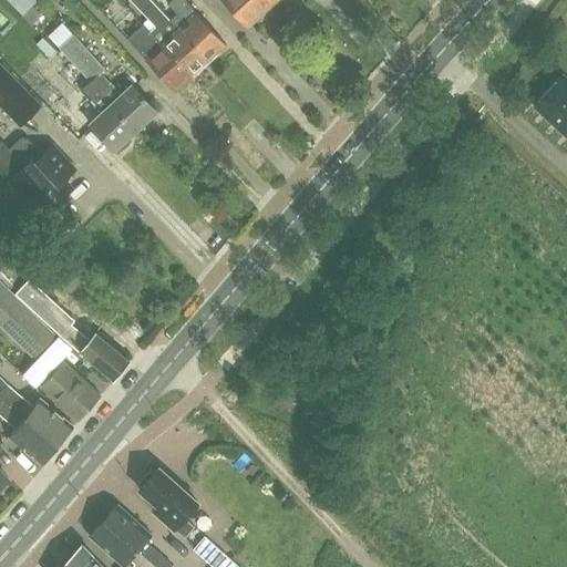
[(34,0),(8,0),(22,13),(32,24),(42,16),(31,4),(35,1),(34,0)]
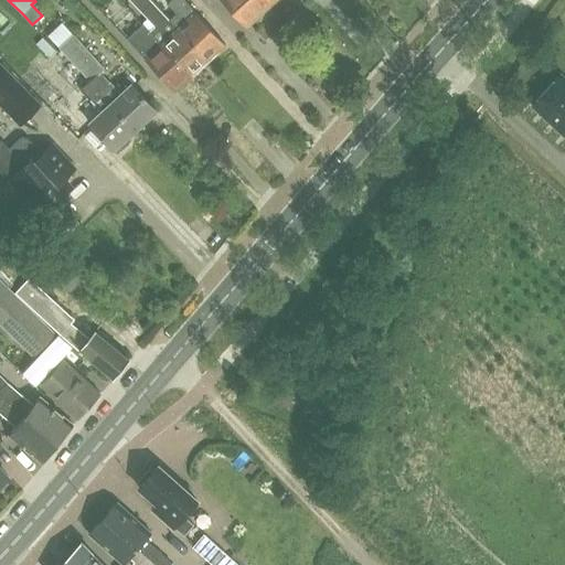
[(76,11),(64,0),(63,0),(62,2),(73,14),(76,11)]
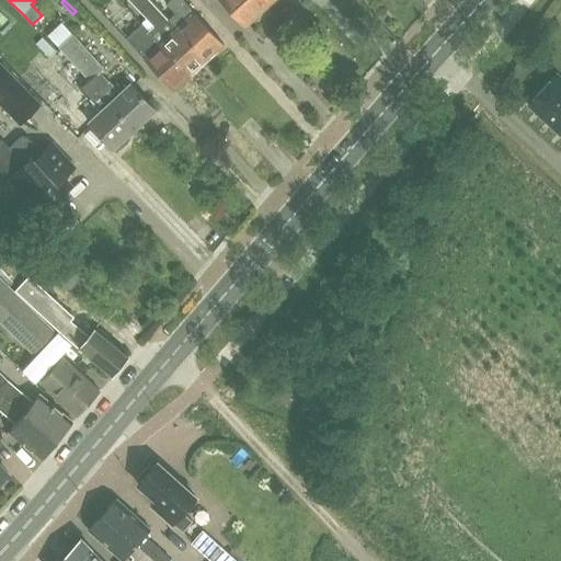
[(205,60),(224,45),(182,0),(169,0),(165,3),(174,13),(167,20),(175,29),(205,60)]
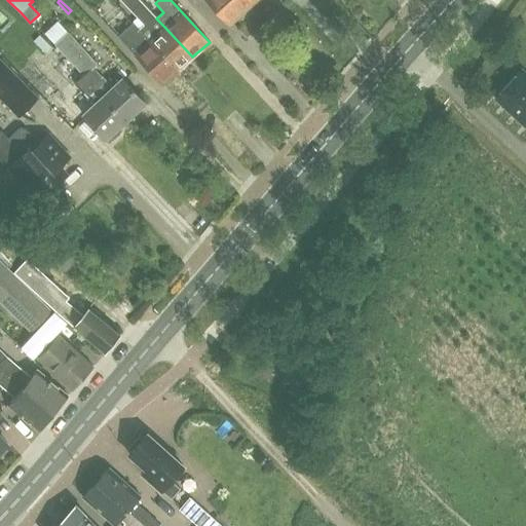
[(208,0),(229,24),(252,3),(248,0),(208,0)]
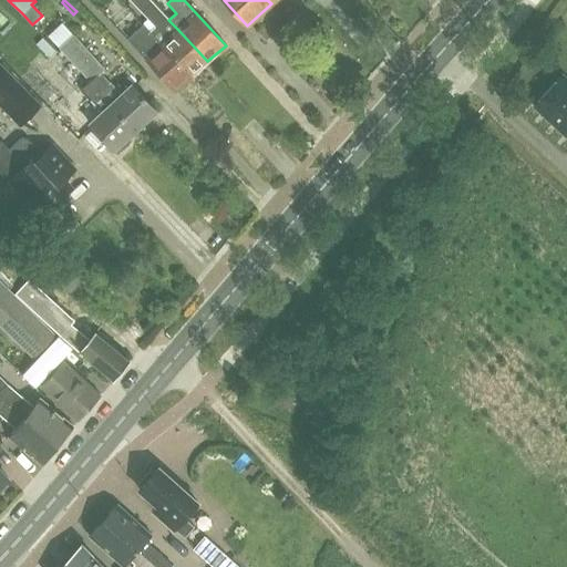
[(143,14),(145,18),(141,21),(191,76),(207,61),(177,29),(168,20),(154,4),(143,14)]
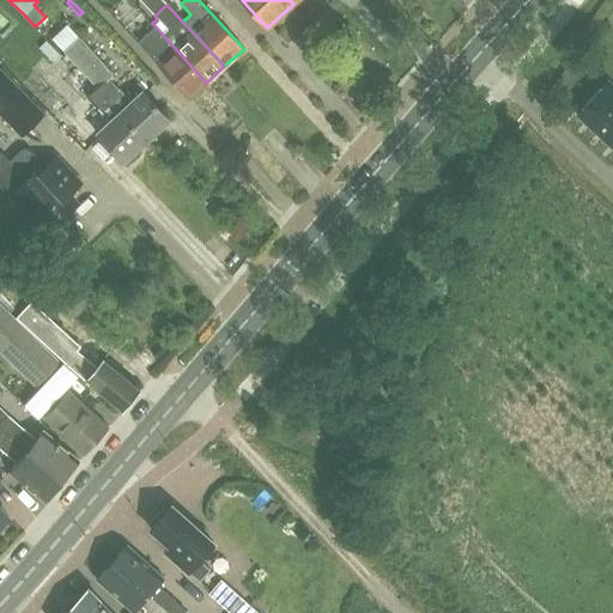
[(146,52),(156,64),(188,99),(206,83),(152,23),(134,40),(146,52)]
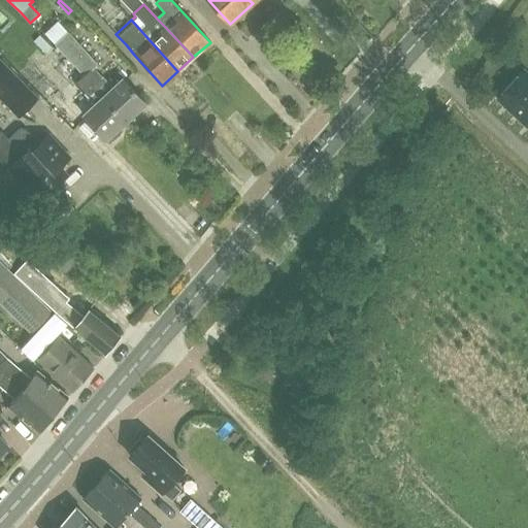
[(58,21),(43,33),(54,44),(63,54),(69,61),(84,76),(125,121),(144,103),(124,79),(112,90),(93,69),(98,65),(68,32),(58,21)]
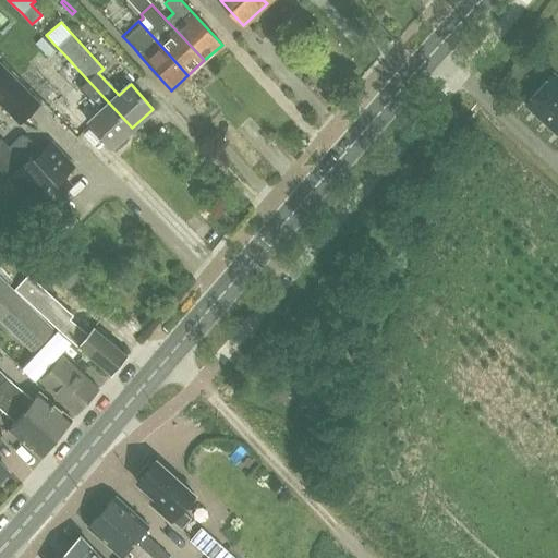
[(0,64),(0,101),(4,107),(20,122),(38,104),(24,89),(0,64)]
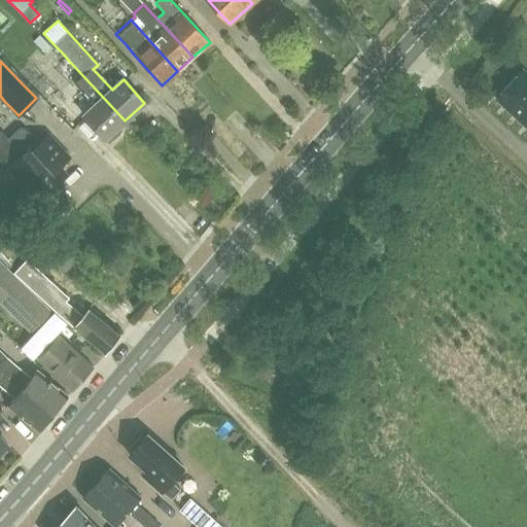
[(69,61),(36,93),(71,129),(83,116),(104,139),(107,142),(119,131),(117,128),(125,120),(83,76),(69,61)]
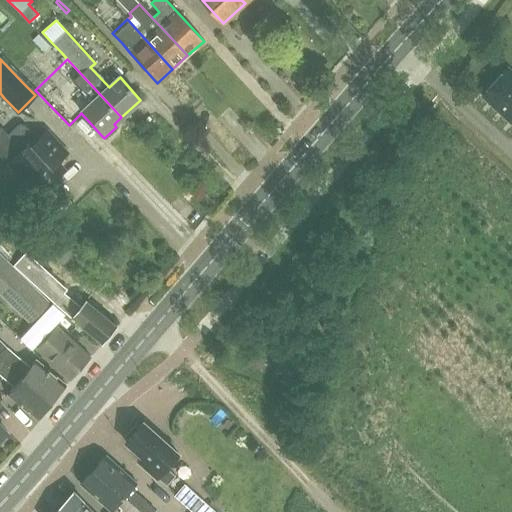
[(511,73),(507,70),(483,96),(511,122),(511,73)]
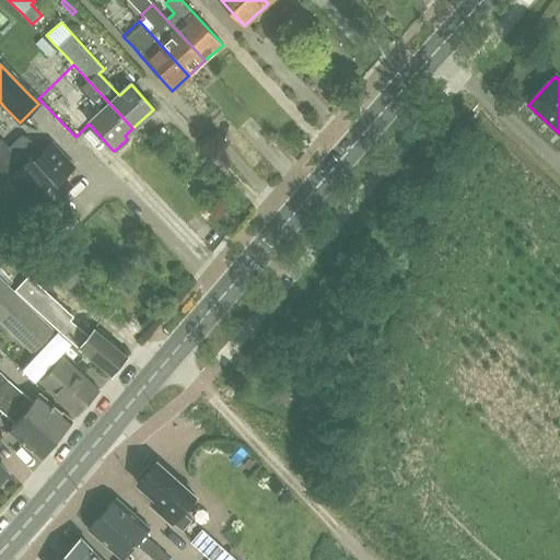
[(20,137),(9,148),(9,149),(25,165),(42,185),(56,200),(71,186),(62,177),(73,167),(51,143),(41,153),(26,138),(20,137)]
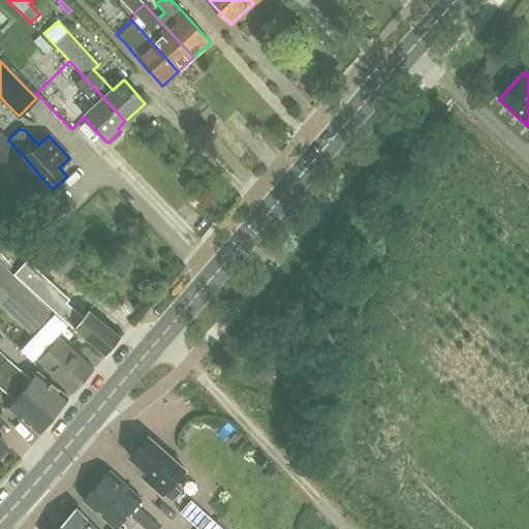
[(2,133),(0,134),(0,172),(32,208),(38,201),(53,189),(39,175),(24,156),(8,141),(8,139),(2,133)]
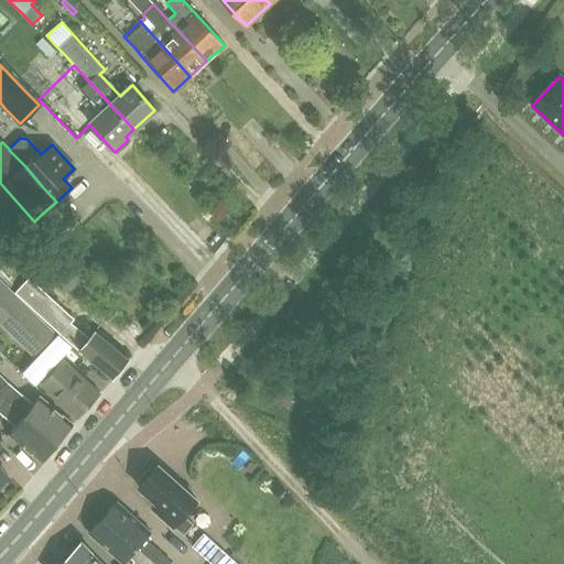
[(12,291),(66,339),(79,351),(80,350),(112,378),(128,359),(96,332),(90,339),(66,318),(71,313),(26,275),(12,291)]
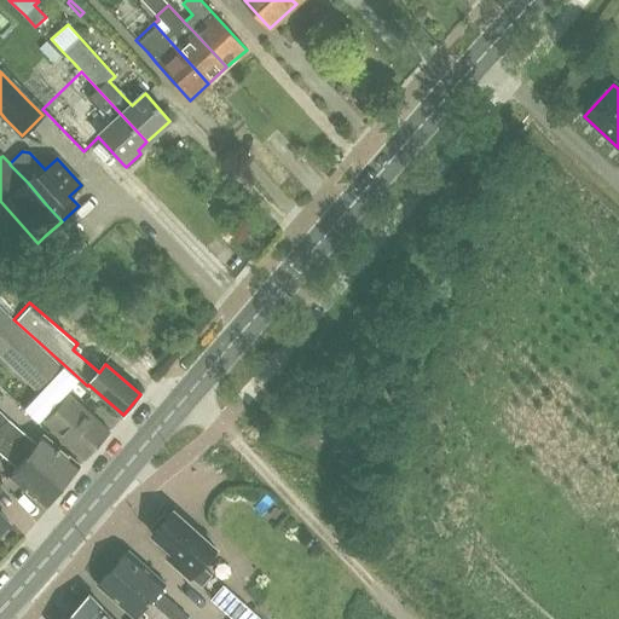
[(0,350),(34,385),(55,364),(0,308),(0,350)]
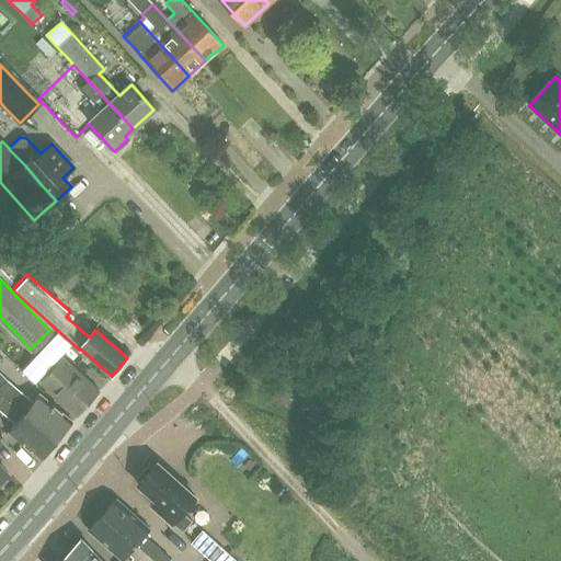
[(77,415),(99,391),(63,358),(41,382),(77,415)]
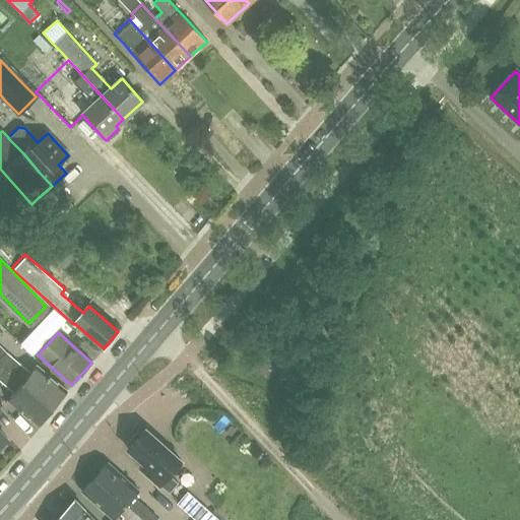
[(0,363),(1,365),(53,407),(66,391),(36,366),(30,373),(3,349),(0,346),(0,363)]
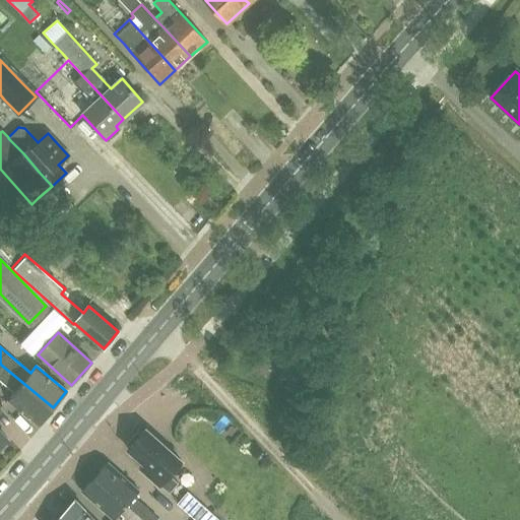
[(39,426),(53,407),(1,365),(0,363),(0,381),(14,393),(8,401),(39,426)]
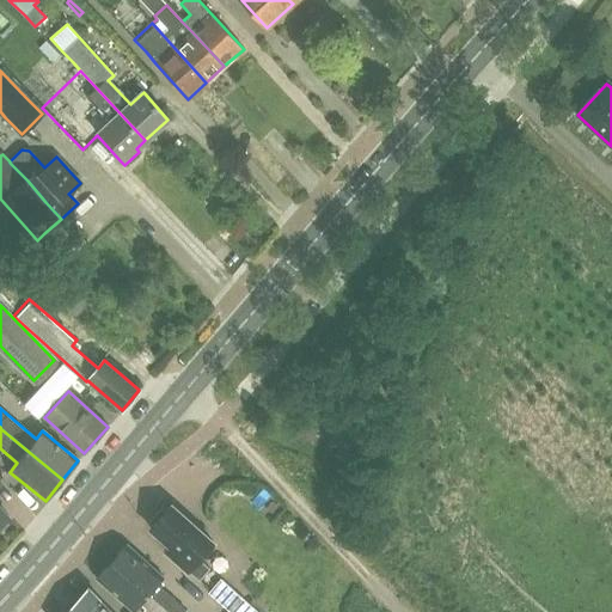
[(150,527),(167,543),(170,546),(166,551),(165,551),(188,571),(199,581),(202,576),(209,569),(199,560),(213,543),(171,505),(164,513),(160,509),(148,521),(152,525),(150,527)]
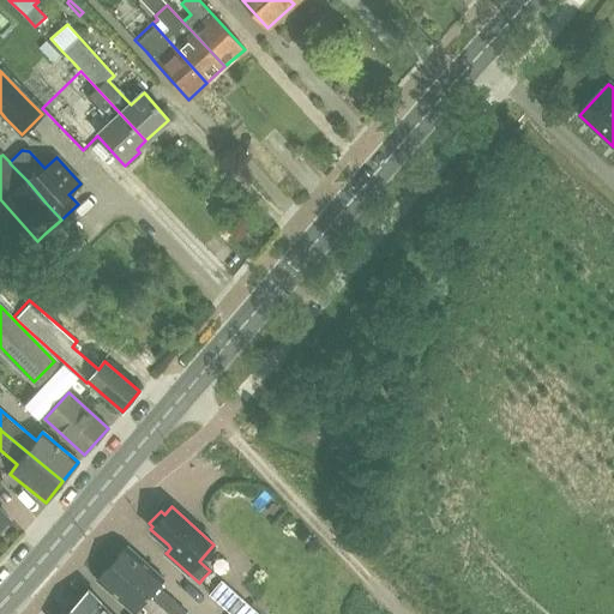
[(127,547),(112,564),(167,613),(175,605),(156,587),(163,579),(127,547)]
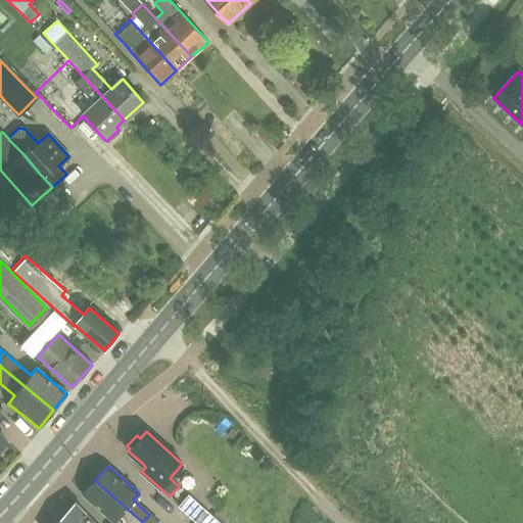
[(142,522),(95,480),(82,494),(112,522),(120,515),(125,520),(122,522),(142,522)]
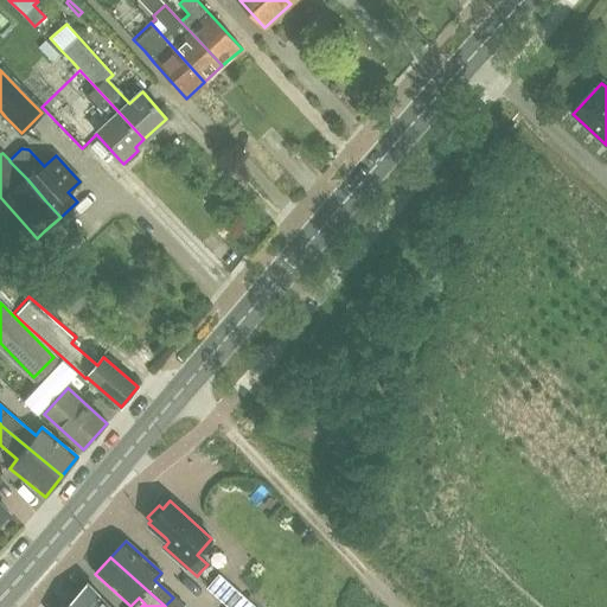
[(218,574),(206,588),(227,606),(228,606),(255,606),(240,592),(218,574)]
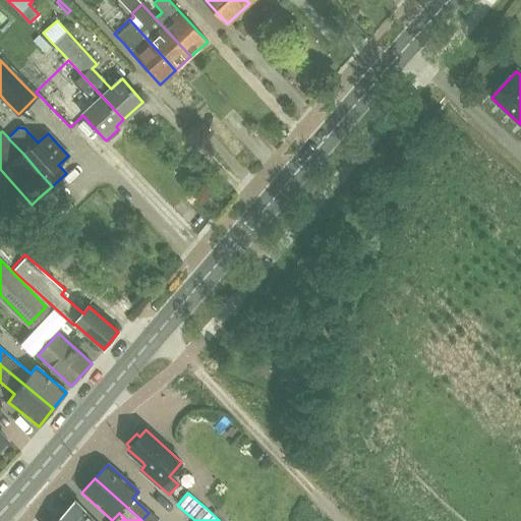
[(94,520),(74,502),(61,515),(66,520),(94,520)]
